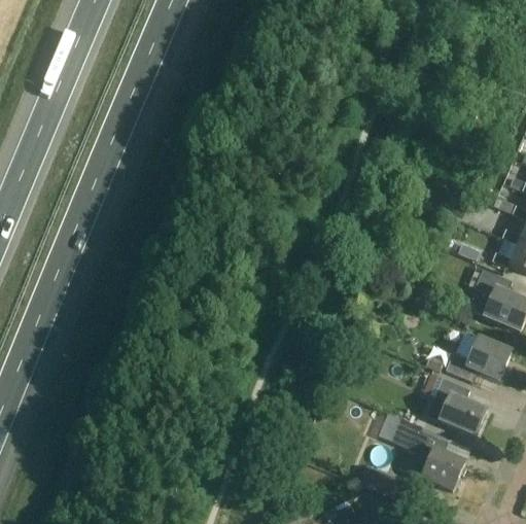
[(489,130),(485,139),(504,147),(509,137),(489,130)]
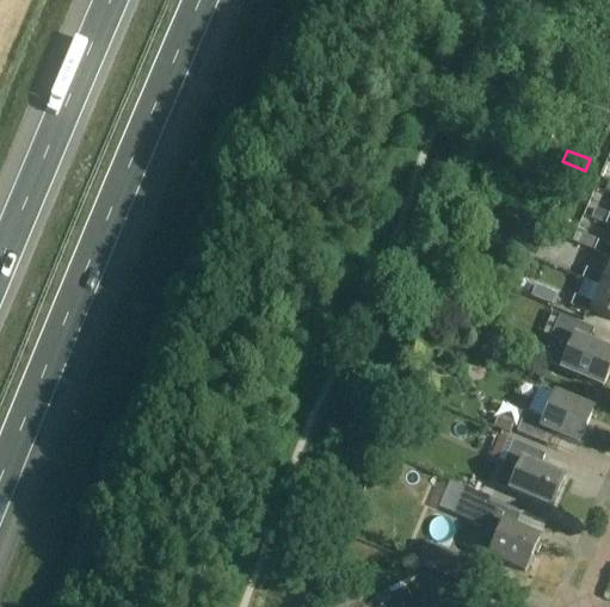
[(609,241),(584,231),(579,242),(609,255),(609,241)]
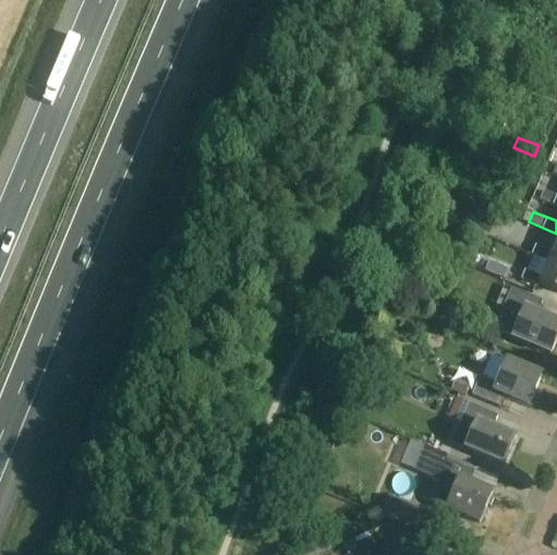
[(556,260),(556,234),(551,250),(534,242),(530,252),(546,260),(547,255),(556,260)]
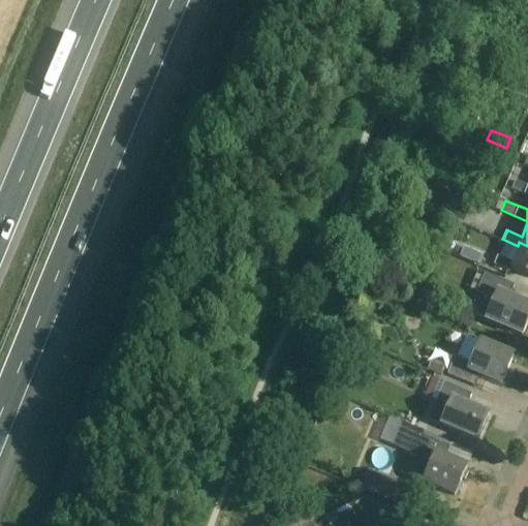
[(527,273),(527,246),(519,242),(518,246),(511,259),(495,252),(491,261),(507,269),(508,266),(527,273)]
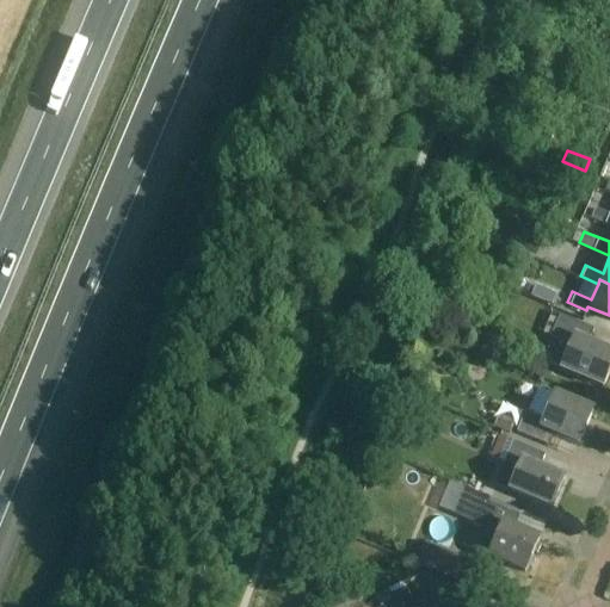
[(553,303),(558,292),(536,284),(531,295),(553,303)]
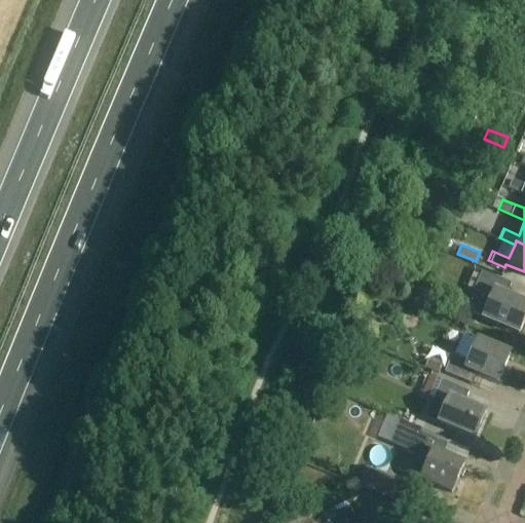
[(519,330),(524,314),(524,301),(505,293),(511,282),(481,269),(474,287),(492,295),(484,315),(519,330)]
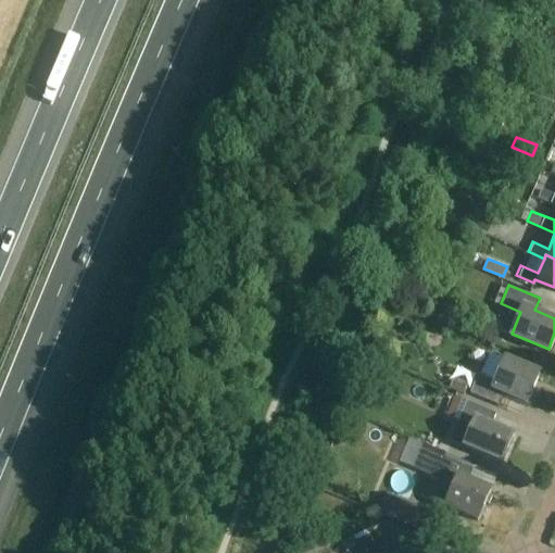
[(504,360),(488,353),(480,372),(477,371),(469,390),(497,402),(502,391),(526,402),(539,372),(505,356),(504,360)]
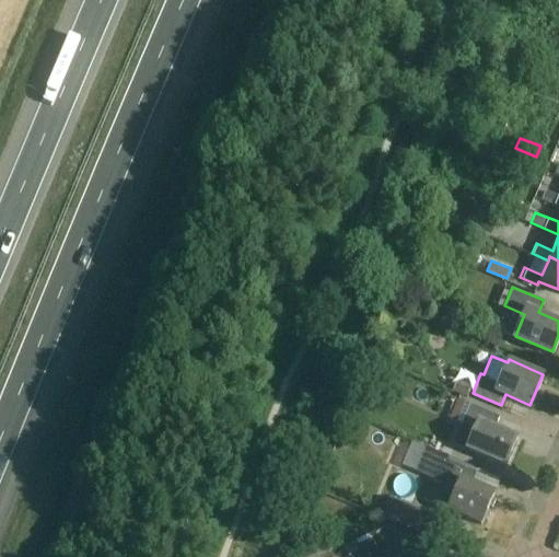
[(468,395),(473,384),(458,379),(454,390),(468,395)]
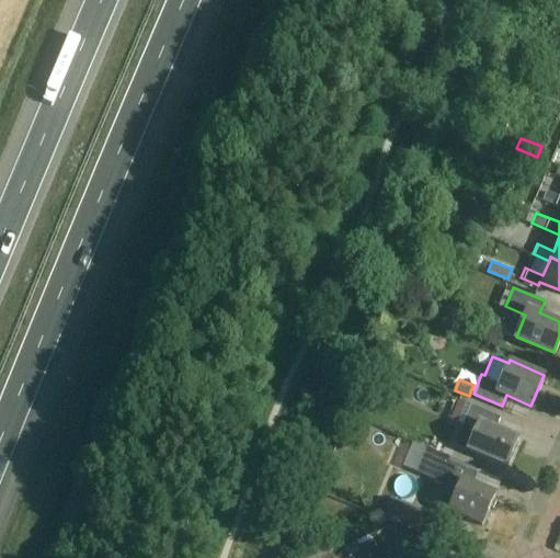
[(471,402),(453,443),(505,466),(517,439),(494,429),(501,416),(471,402)]
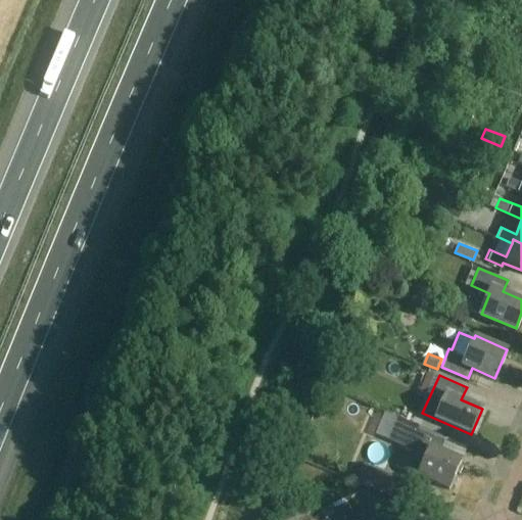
[(397,416),(387,438),(428,455),(420,474),(448,486),(451,481),(454,474),(456,470),(459,472),(462,466),(459,464),(461,458),(440,450),(444,439),(416,427),(417,424),(397,416)]
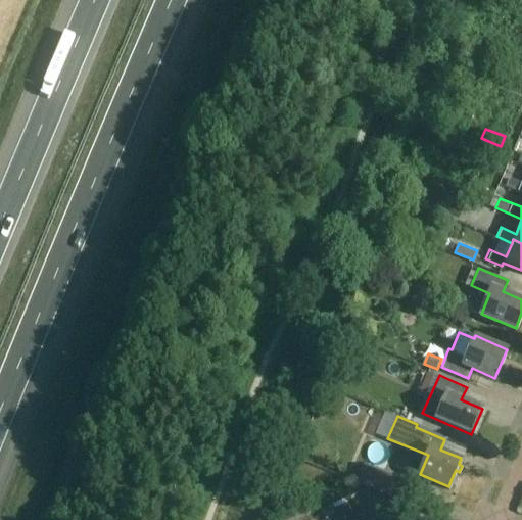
[(369,447),(375,433),(362,427),(356,441),(369,447)]
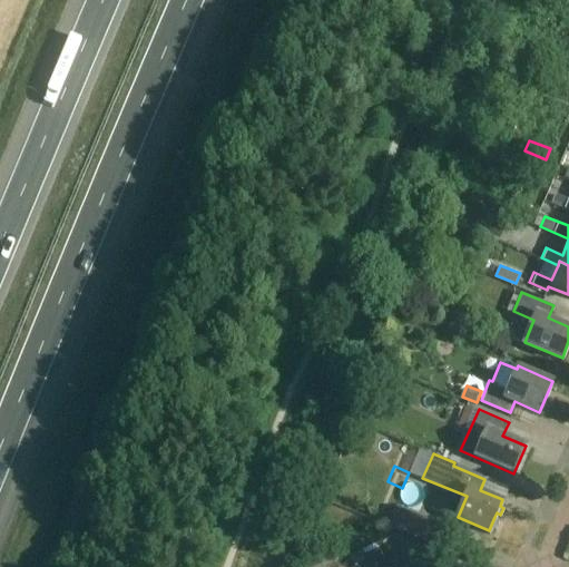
[(385,527),(389,519),(356,506),(353,514),(385,527)]
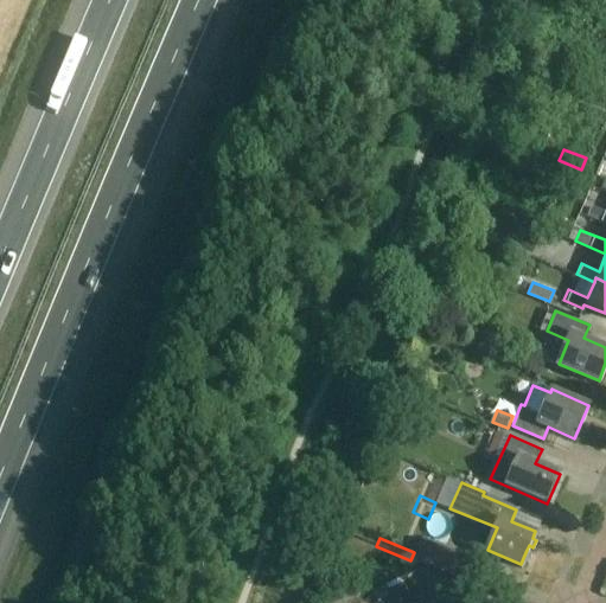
[(393,602),(409,602),(401,584),(388,590),(393,602)]
